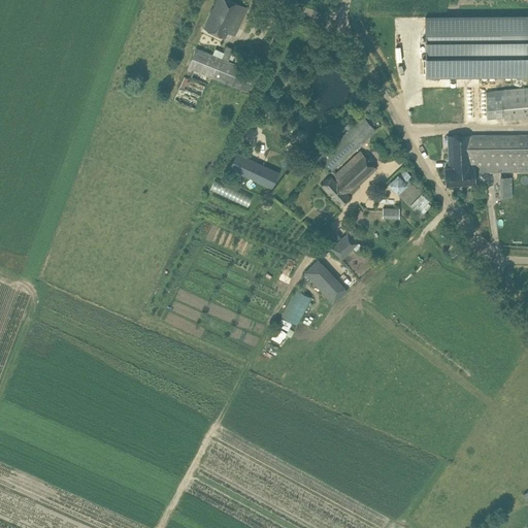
[(217,0),(204,29),(223,37),(226,32),(235,36),(248,7),(231,0),(217,0)]
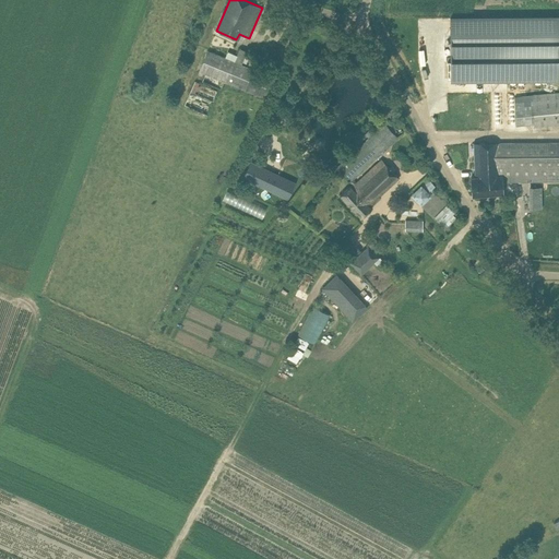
[(448,79),(558,78),(558,18),(451,18),(451,61),(448,61),(448,79)]
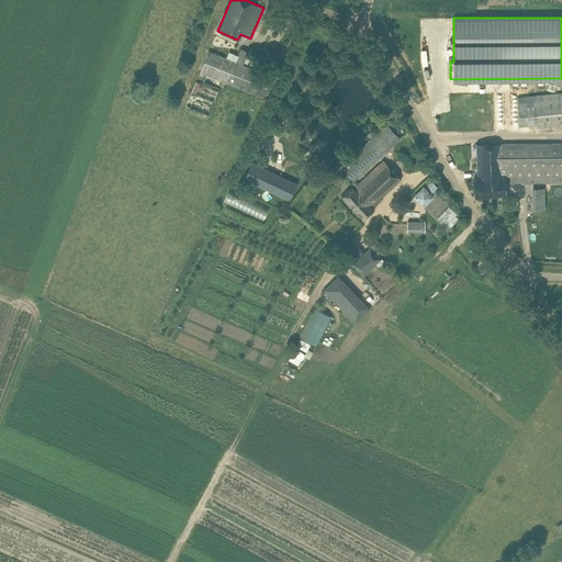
[(311,29),(302,44),(307,47),(316,32),(311,29)]
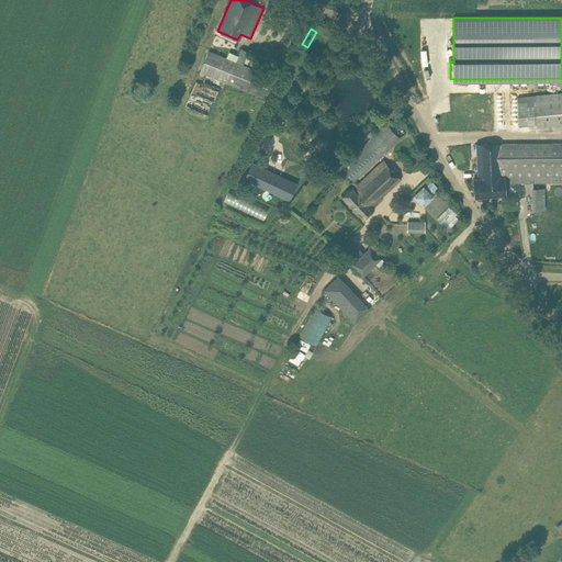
[(210,51),(201,71),(206,74),(225,81),(237,86),(263,98),(272,76),(243,65),(236,62),(238,55),(229,52),(227,57),(210,51)]
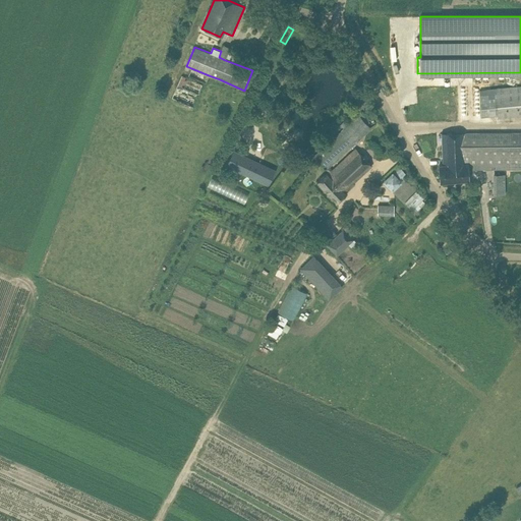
[(172,98),(193,107),(203,84),(182,75),(172,98)]
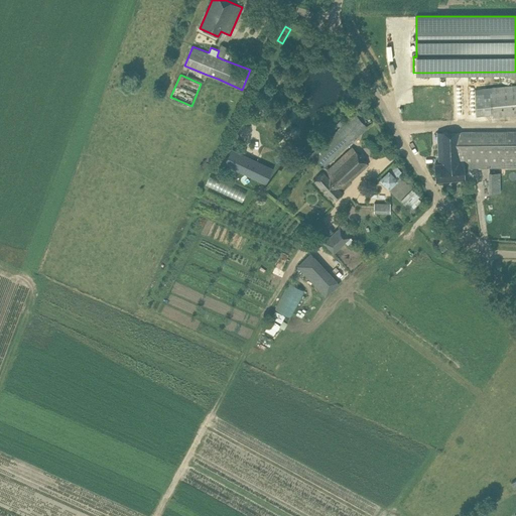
[(515,85),(514,86),(492,88),(494,114),(494,116),(515,114),(515,85)]
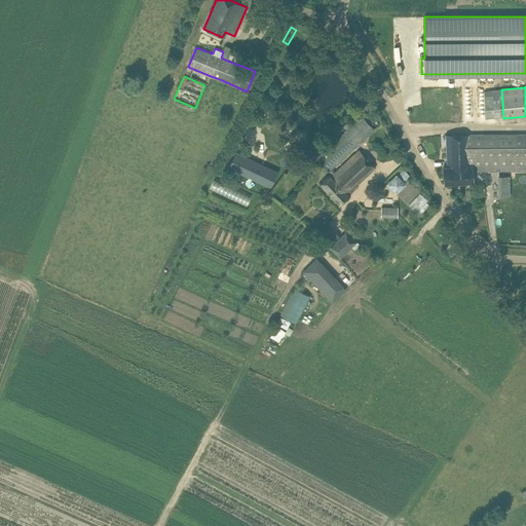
[(331,175),(347,193),(376,167),(360,149),(335,172),(332,167),(374,129),(362,116),(317,157),(332,174),(331,175)]
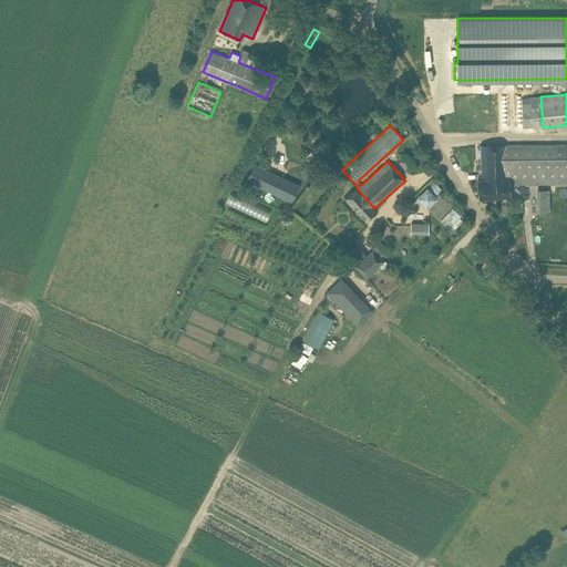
[(509,177),(509,184),(566,183),(566,144),(492,144),(481,145),(482,165),(493,164),(493,169),(505,169),(506,178),(509,177)]
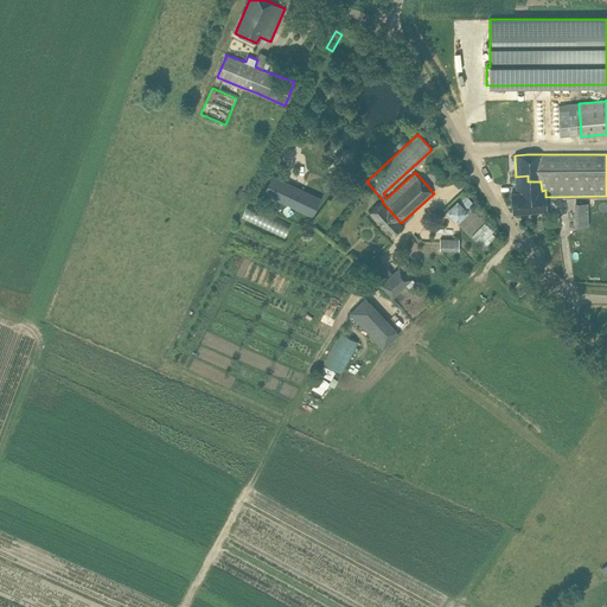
[(545,197),(545,190),(542,191),(541,181),(528,181),(528,176),(516,177),(517,192),(511,192),(512,212),(547,210),(545,197)]
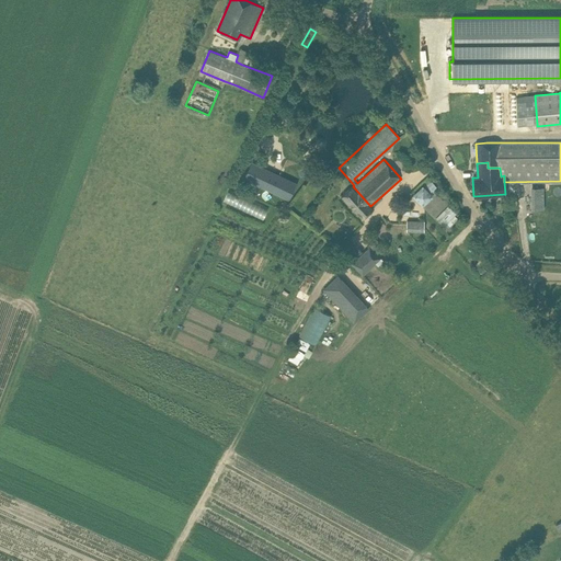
[(268,173),(262,186),(289,199),(296,186),(268,173)]
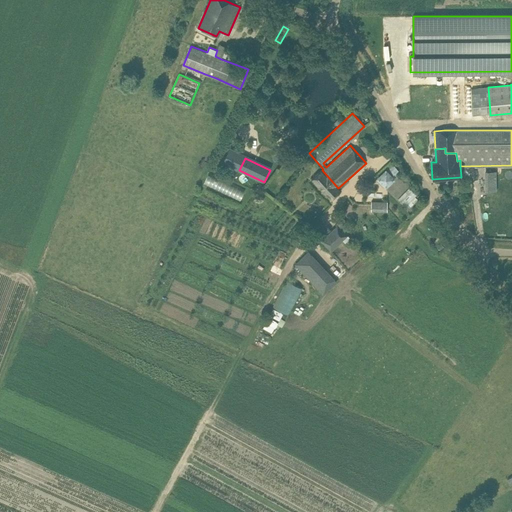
[(340,190),(338,188),(322,170),(312,179),(331,199),(340,190)]
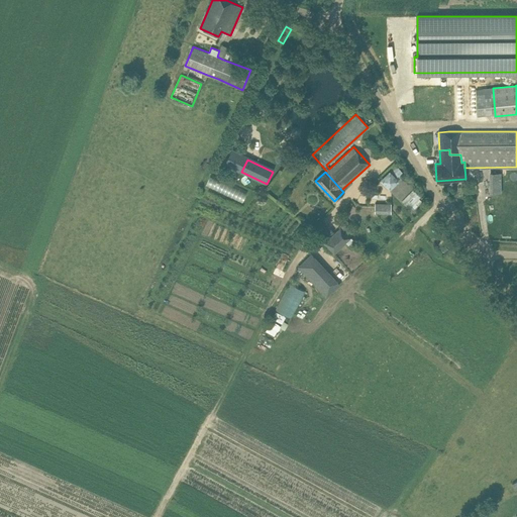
[(487,172),(487,193),(500,192),(500,172),(487,172)]
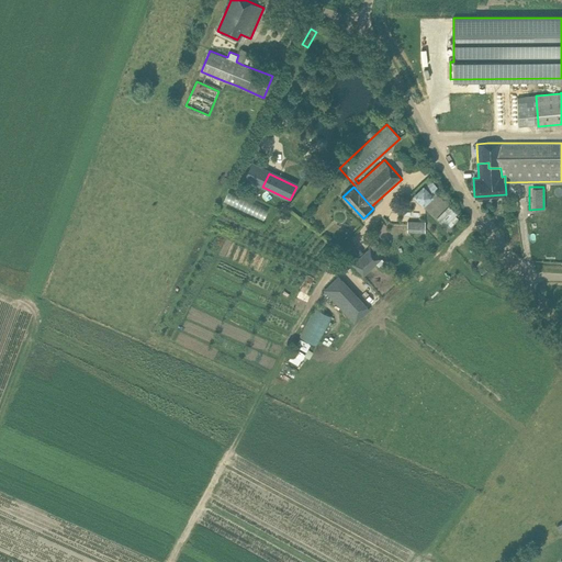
[(424,188),(416,195),(423,202),(430,195),(424,188)]
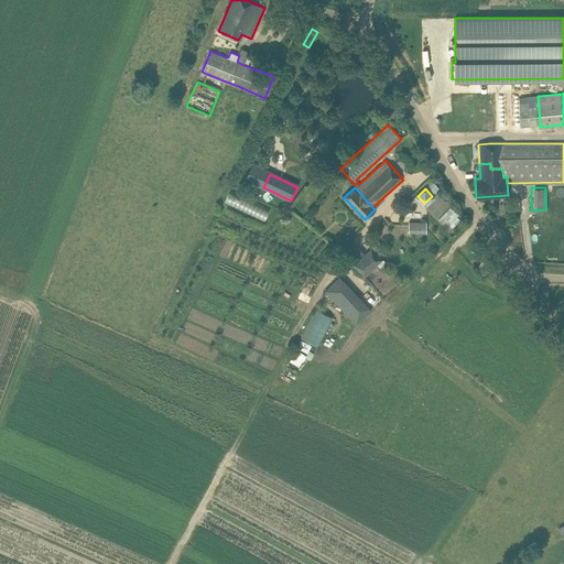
[(223,201),(263,219),(268,208),(227,190),(223,201)]
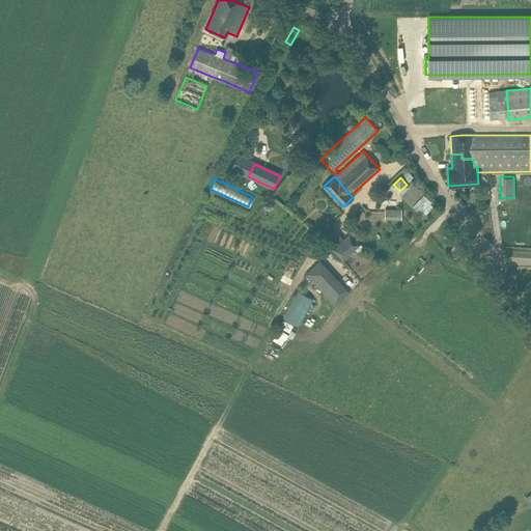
[(404,198),(421,214),(432,202),(416,187),(404,198)]
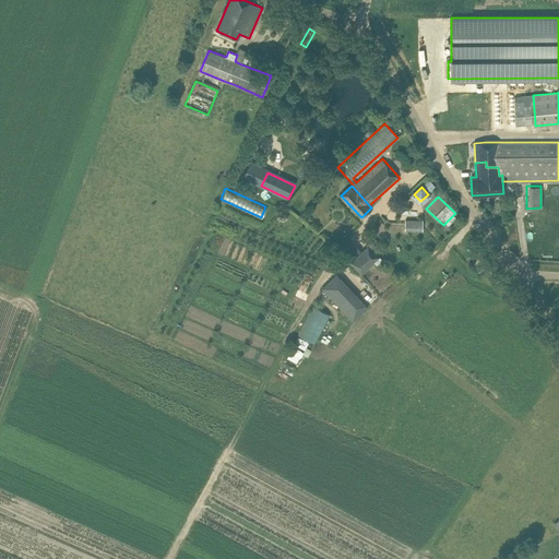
[(423,219),(405,219),(405,230),(423,230),(423,219)]
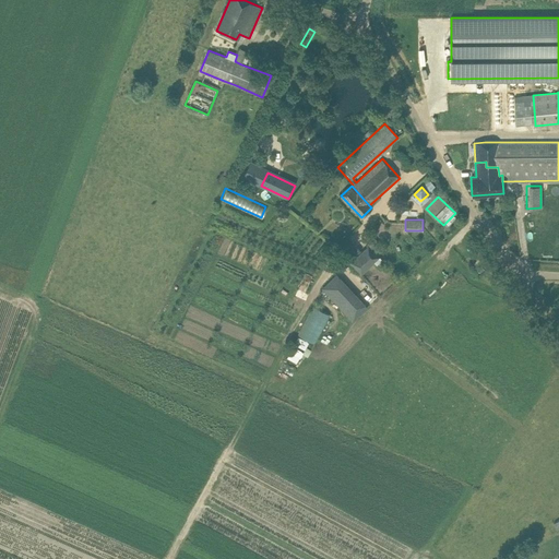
[(360,275),(378,259),(366,246),(348,262),(360,275)]
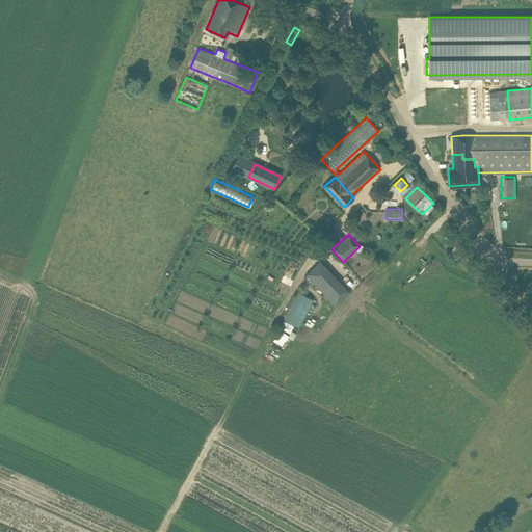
[(319,260),(306,273),(312,280),(325,267),(319,260)]
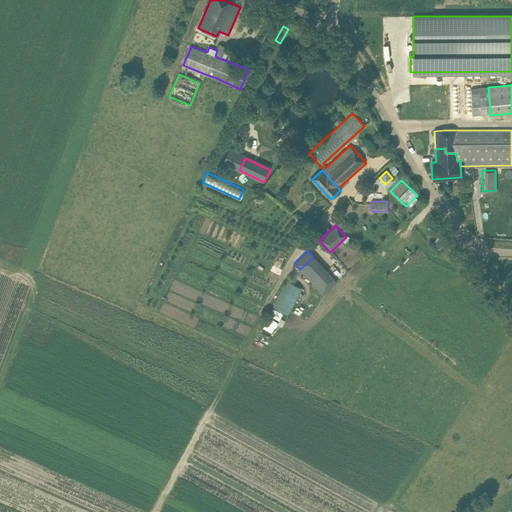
[(273,306),(288,314),(303,288),(287,280),(273,306)]
